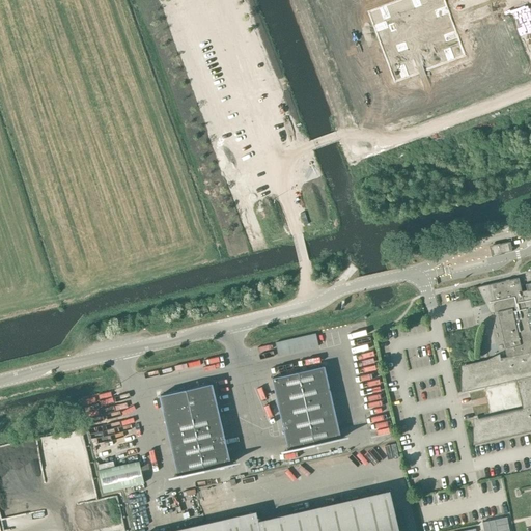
[(444,0),(385,0),(365,7),(392,80),(464,53),(444,0)]
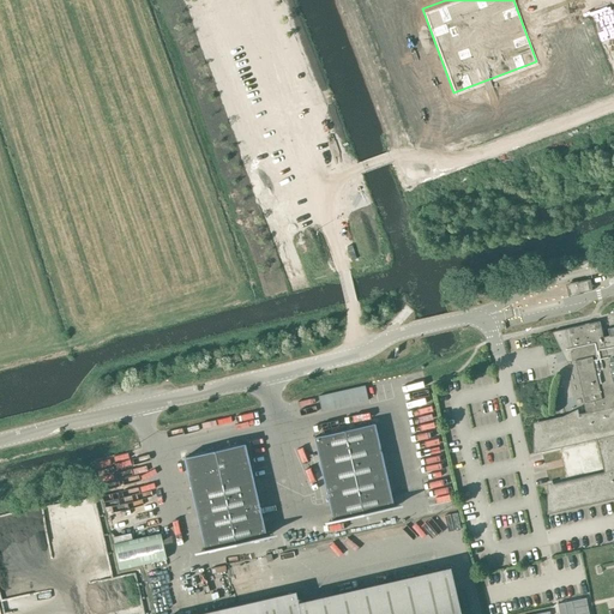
[(569,284),(571,295),(593,290),(590,280),(569,284)]
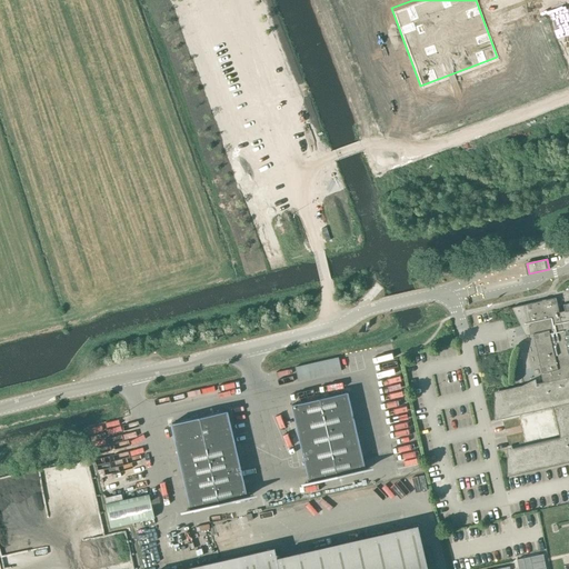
[(511,308),(513,308),(522,327),(530,326),(543,382),(496,393),(496,419),(493,420),(555,407),(562,438),(509,451),(509,477),(508,477),(508,478),(568,462),(568,310),(559,312),(556,298),(511,308)]
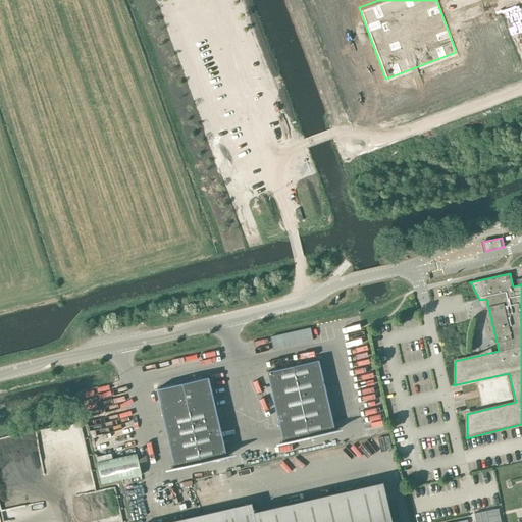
[(334,430),(318,359),(266,371),(282,441),(334,430)]
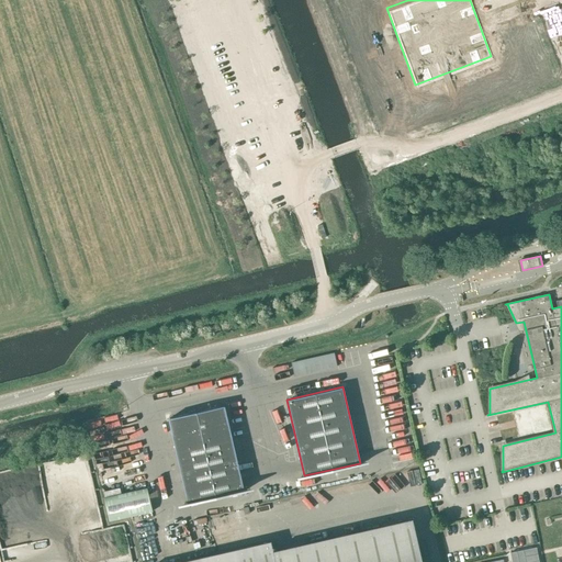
[(169,417),(173,433),(189,502),(184,503),(186,504),(246,490),(246,489),(242,490),(226,420),(223,405),(169,417)]
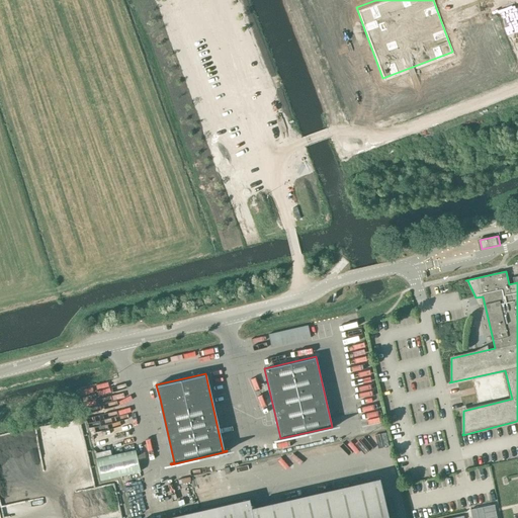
[(100,481),(141,471),(136,450),(96,459),(100,481)]
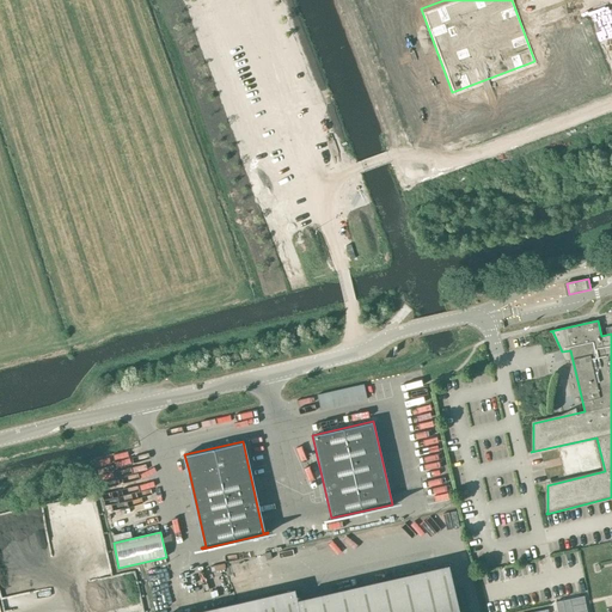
[(295,591),(202,611),(459,611),(450,568),(298,603),(295,591)]
